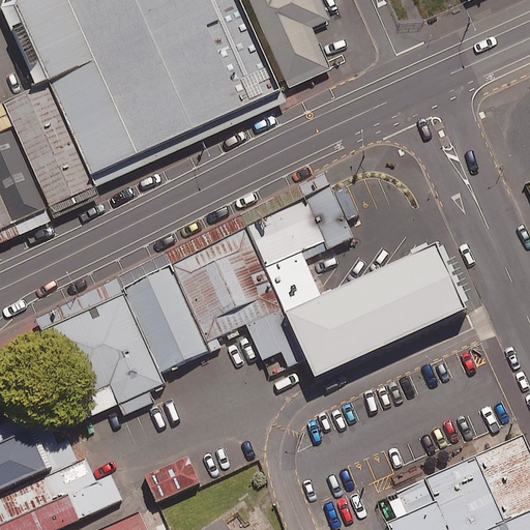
[(0,102),(48,208),(284,102),(237,0),(1,0),(0,5),(0,11),(34,88),(0,102)]
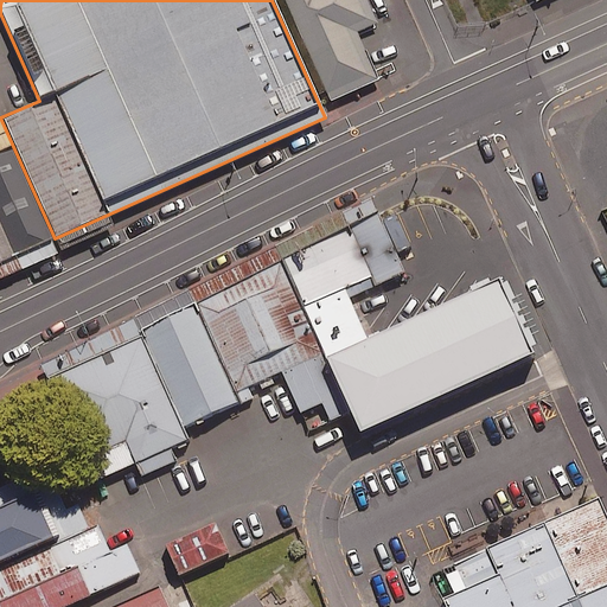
[(285,0),(330,101),(377,80),(356,31),(376,23),(365,0),(285,0)]
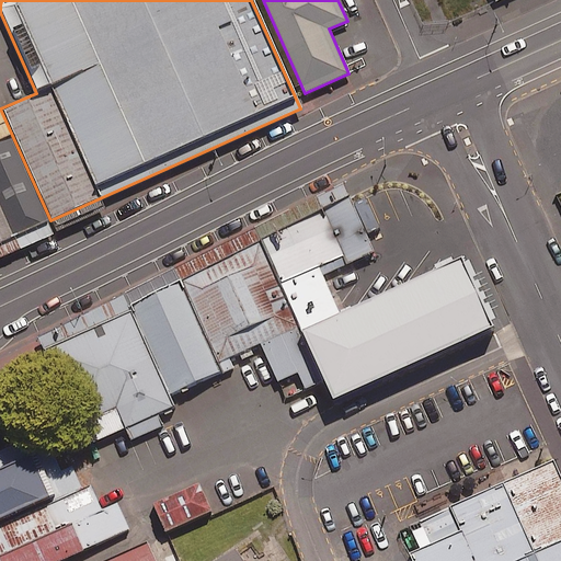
[(348,196),(260,241),(306,350),(346,331),(322,276),(382,248),(377,237),(368,242),(348,196)]
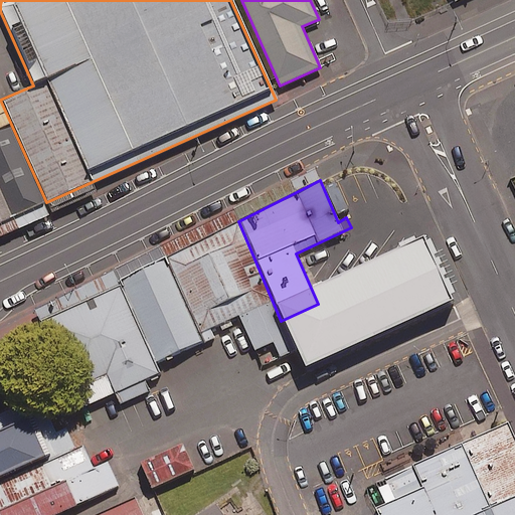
[(0,224),(0,236),(48,215),(43,205),(0,224)]
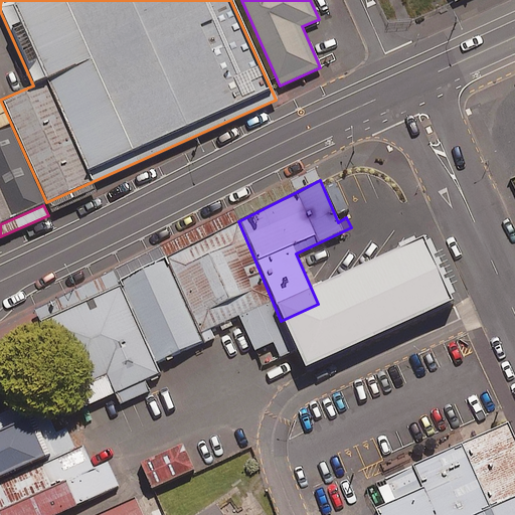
[(238,221),(165,259),(203,341),(204,343),(214,338),(210,329),(237,317),(253,351),(273,343),(279,357),(295,350),(281,321),(238,221)]
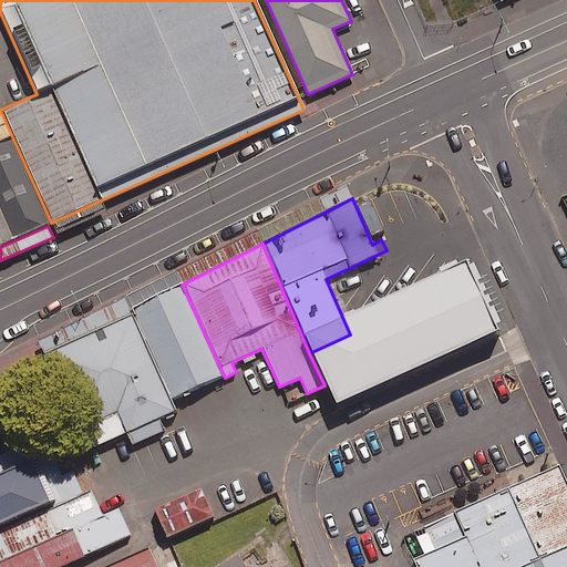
[(130,310),(132,313),(171,399),(224,375),(182,285),(130,310)]
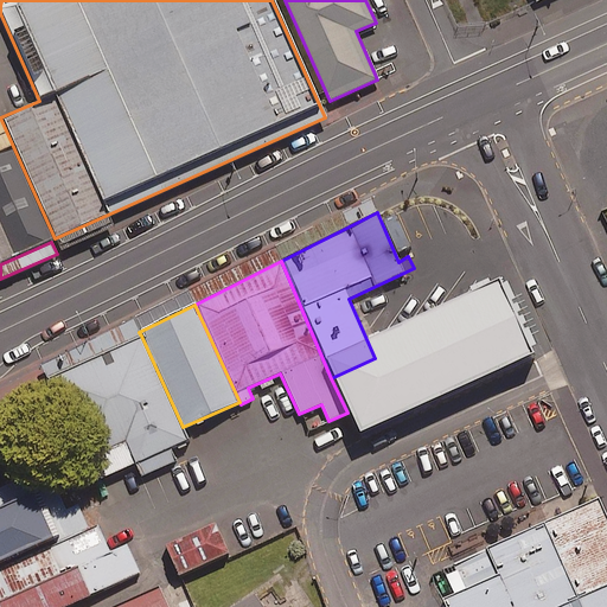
[(141,336),(45,378),(49,387),(94,484),(134,465),(140,478),(176,461),(170,449),(189,441),(183,427),(141,336)]
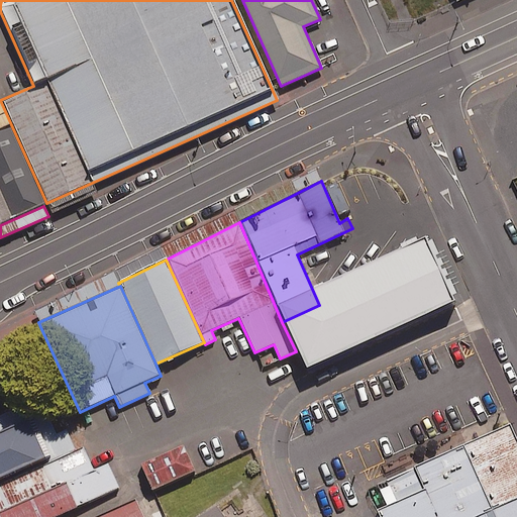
[(319,305),(282,322),(296,351),(305,373),(381,337),(357,287),(319,305)]
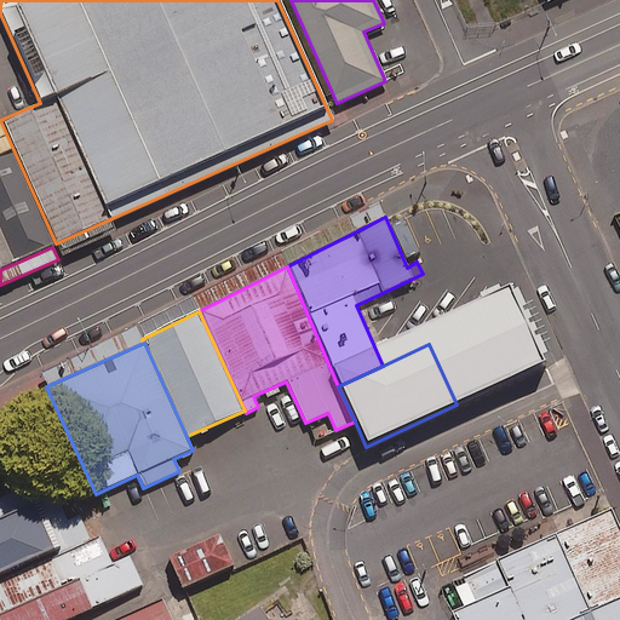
[(0,498),(0,581),(91,541),(79,515),(67,521),(46,478),(0,498)]
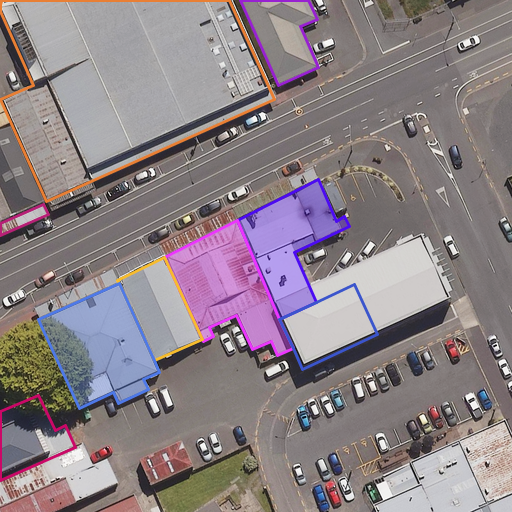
[(373,511),(511,511),(511,438),(504,422),(381,477),(390,498),(371,506),(373,511)]
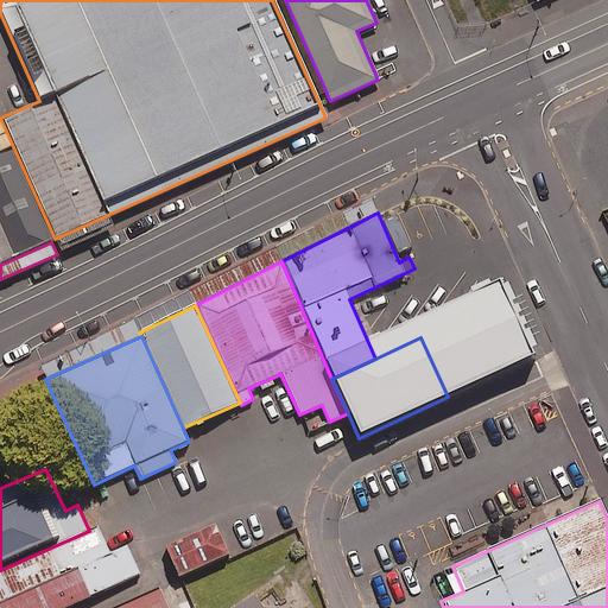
[(214,524),(164,546),(178,577),(228,555),(214,524)]
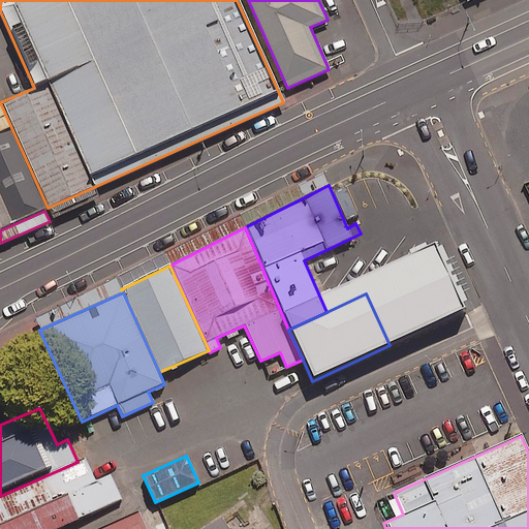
[(78,462),(0,496),(0,528),(56,528),(122,500),(111,474),(94,481),(84,459),(78,462)]
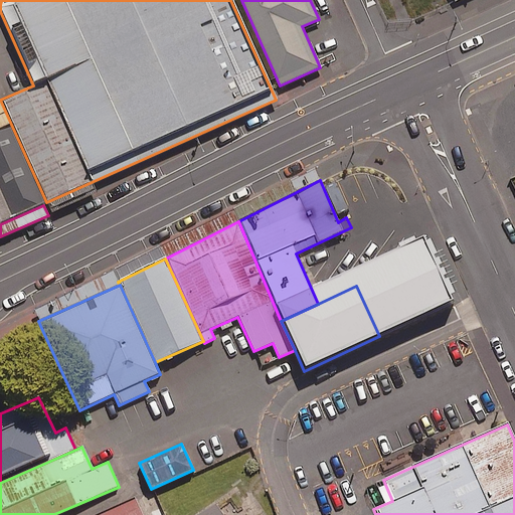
[(92,514),(142,514),(134,497),(92,514)]
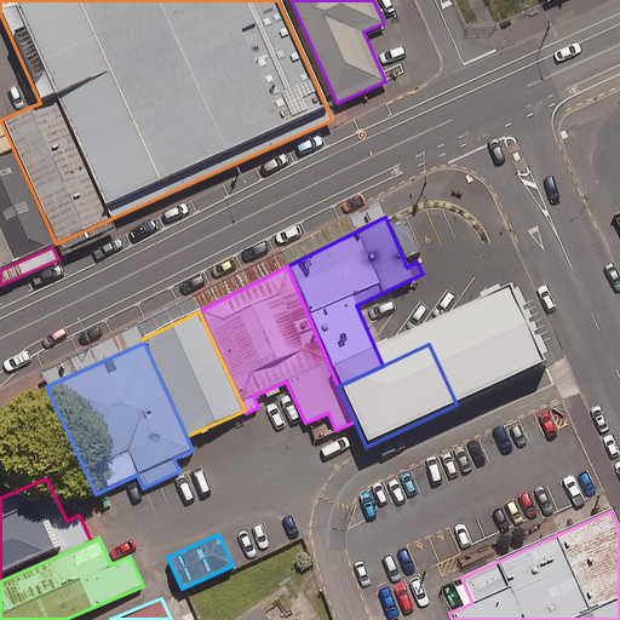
[(268,619),(258,606),(237,619),(268,619)]
